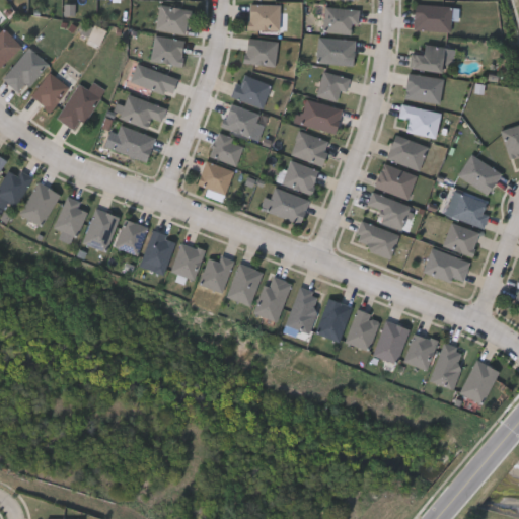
[(184,34),(154,27),(159,3),(190,10),(184,34)]
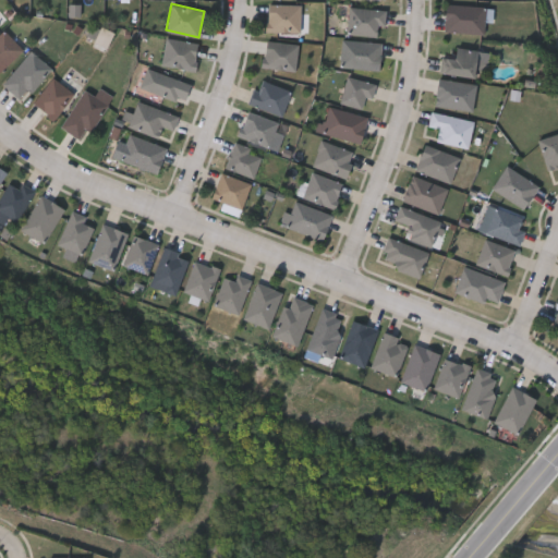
[(299,3),(299,32),(266,32),(266,3),(299,3)]
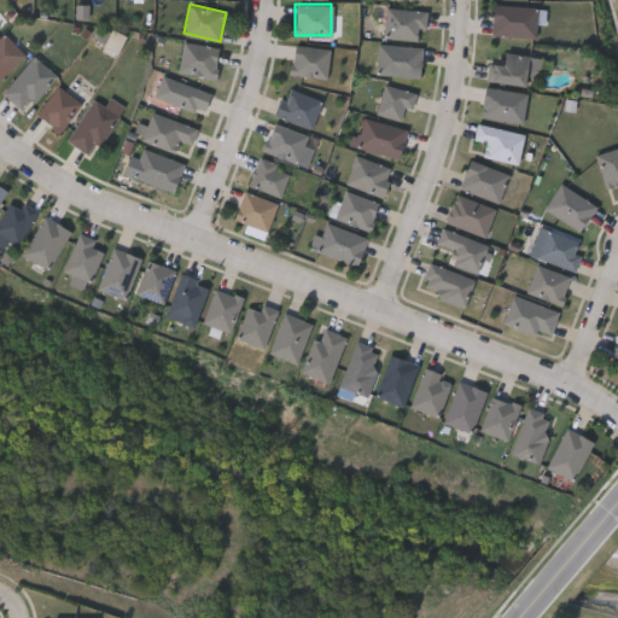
[(491,35),(491,4),(536,4),(536,35),(491,35)]
